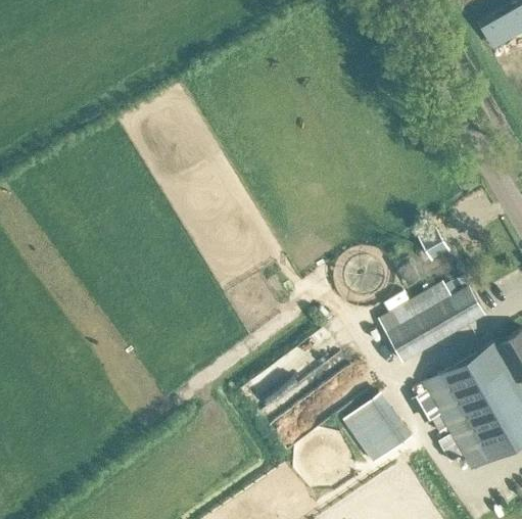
[(481,27),(493,47),(521,30),(521,6),(520,4),(481,27)]
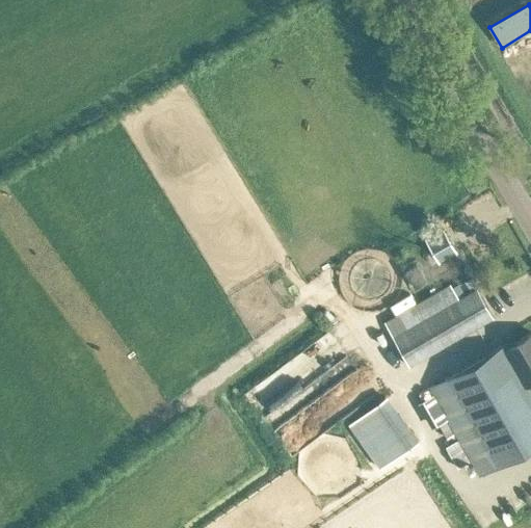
[(437,265),(456,255),(443,233),(425,242),(437,265)]
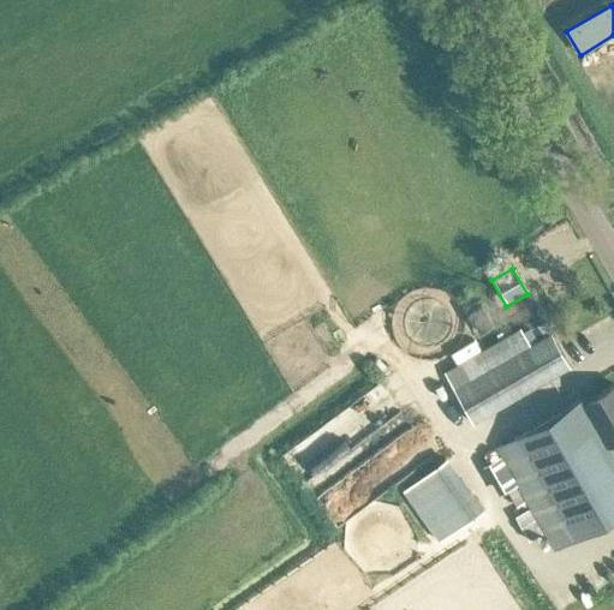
[(477,334),(490,327),(480,308),(466,316),(477,334)]
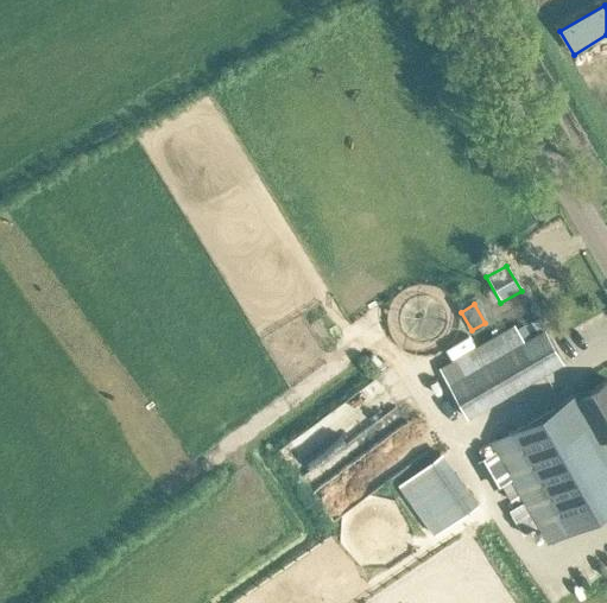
[(524,342),(514,325),(438,368),(467,421),(564,366),(545,330),(524,342)]
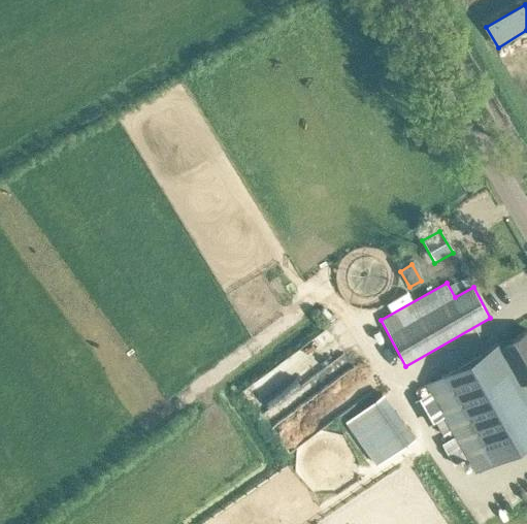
[(526,334),(504,346),(502,342),(425,387),(475,475),(526,445),(526,384),(525,382),(526,380),(526,334)]
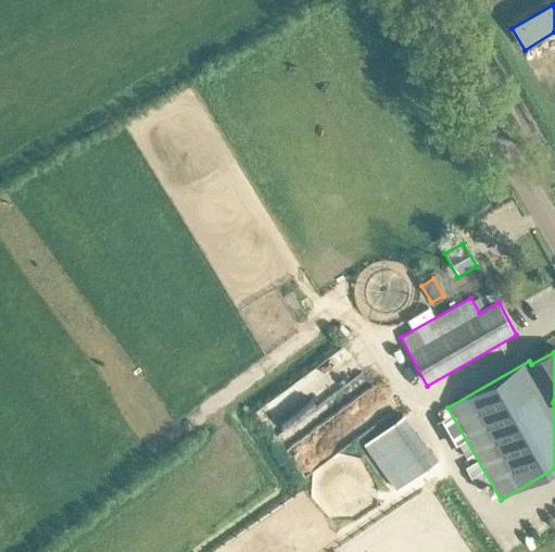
[(396,491),(438,461),(405,416),(364,447),(396,491)]
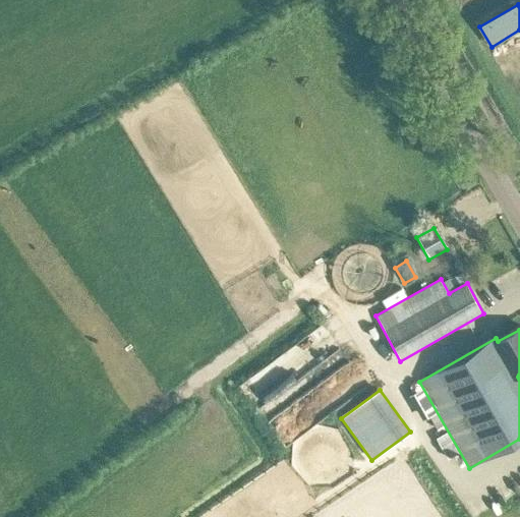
[(412,396),(426,420),(437,414),(422,390),(412,396)]
